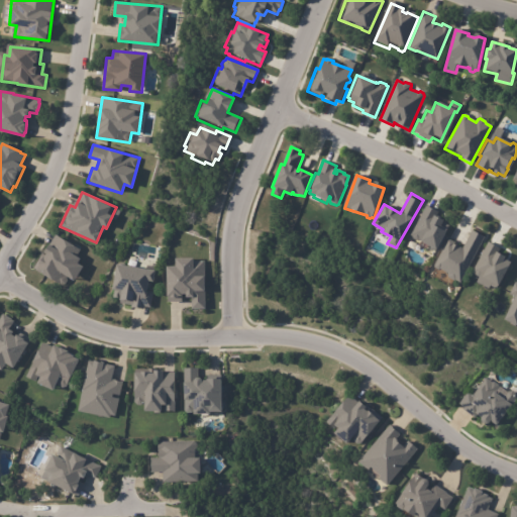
[(438,214),(435,220),(448,228),(446,233),(444,233),(433,253),(417,244),(418,242),(418,241),(417,242),(416,242),(412,240),(412,238),(410,237),(426,207),(438,214)]
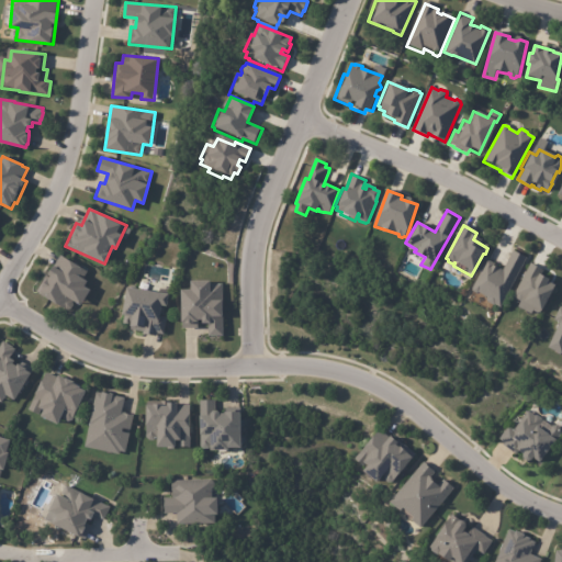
[(527,258),(498,308),(494,306),(492,306),(486,303),(485,299),(476,294),(474,294),(471,292),(471,289),(487,260),(494,265),(493,267),(496,269),(496,268),(502,270),(513,250),(527,258)]
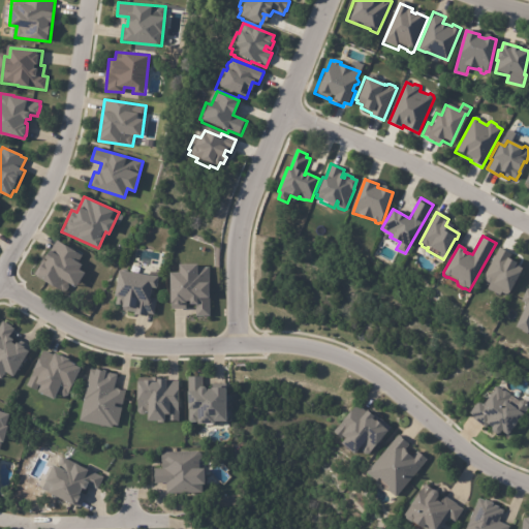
[(84,254),(53,240),(35,277),(66,291),(69,283),(78,287),(84,272),(76,269),(84,254)]
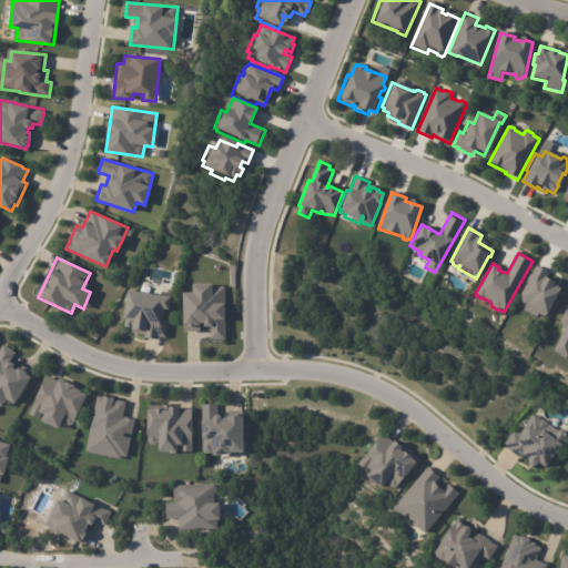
[(550,274),(547,281),(554,284),(553,286),(560,290),(545,317),(540,315),(540,314),(528,307),(529,305),(527,305),(523,303),(521,301),(520,300),(538,266),(550,274)]
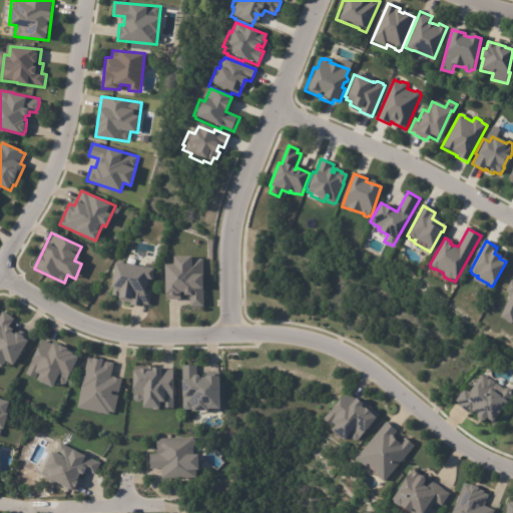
[(164,264),(165,300),(180,299),(180,295),(189,294),(189,307),(203,306),(201,257),(173,258),(173,264),(164,264)]
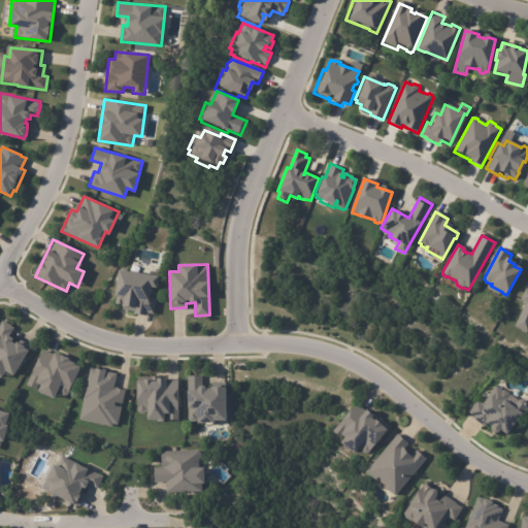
[(154,314),(147,312),(146,316),(135,315),(135,311),(124,309),(124,306),(118,304),(123,272),(161,277),(159,289),(154,288),(153,297),(156,297),(154,314)]
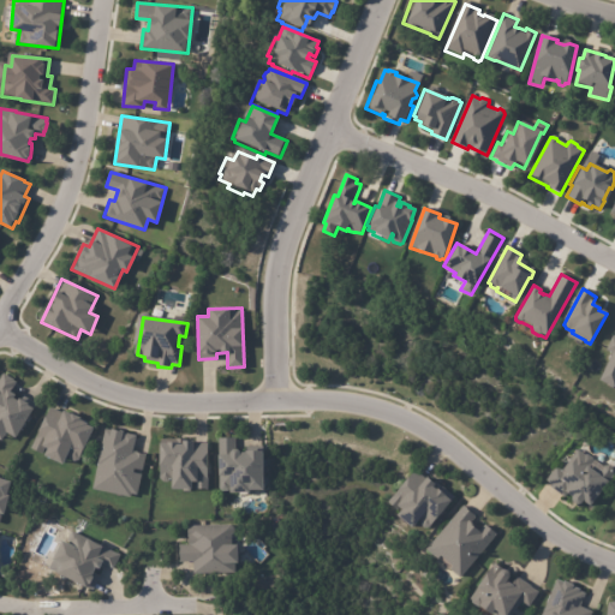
[(614,336),(614,383),(610,390),(596,383),(610,353),(607,351),(613,336),(614,336)]
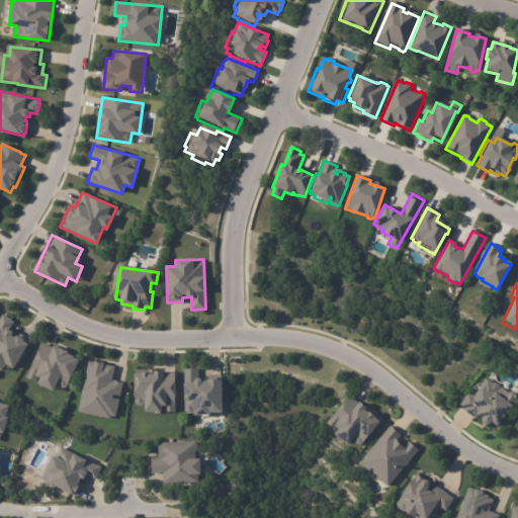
[(12,331),(18,334),(16,337),(20,340),(21,338),(28,342),(27,343),(31,346),(18,371),(10,367),(7,374),(0,370),(0,324),(5,315),(14,320),(13,321),(16,323),(12,331)]
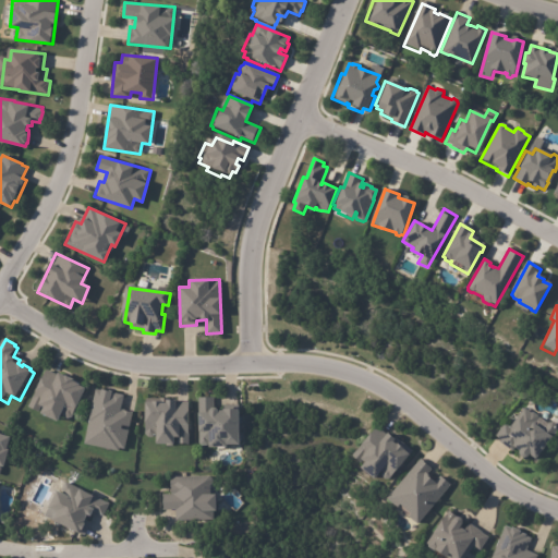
[(65,378),(67,376),(81,383),(80,385),(87,388),(86,389),(92,392),(81,414),(80,413),(77,419),(70,415),(64,425),(49,416),(51,411),(47,409),(44,414),(32,408),(49,371),(65,378)]
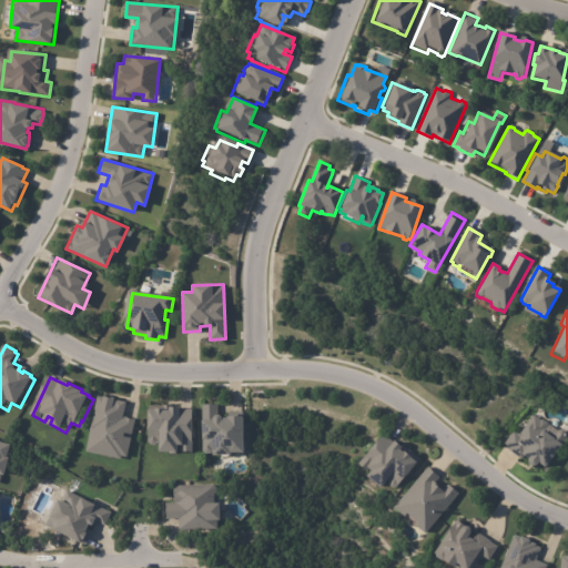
[(109,398),(118,399),(118,402),(128,404),(125,417),(127,418),(127,419),(137,421),(129,459),(123,458),(123,460),(88,454),(100,398),(107,399),(107,398),(109,398)]
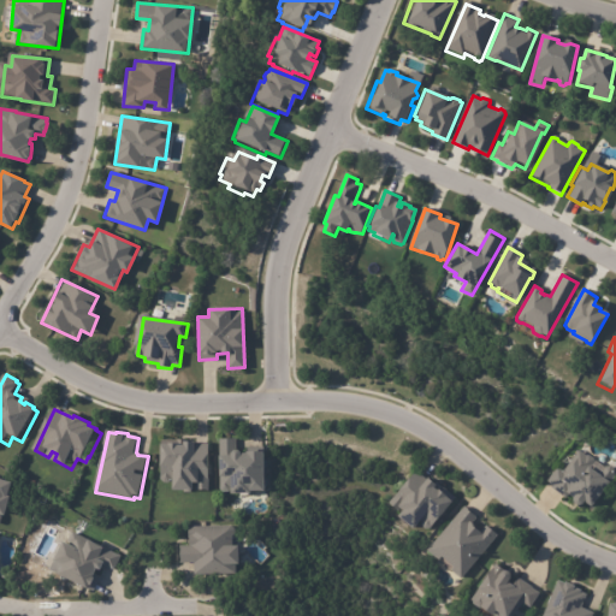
[(232,448),(235,446),(236,446),(240,446),(242,449),(247,449),(247,448),(266,448),(267,489),(253,489),(253,491),(232,492),(232,481),(230,481),(229,484),(226,486),(220,486),(218,484),(217,469),(220,469),(219,451),(217,451),(215,433),(231,432),(232,448)]
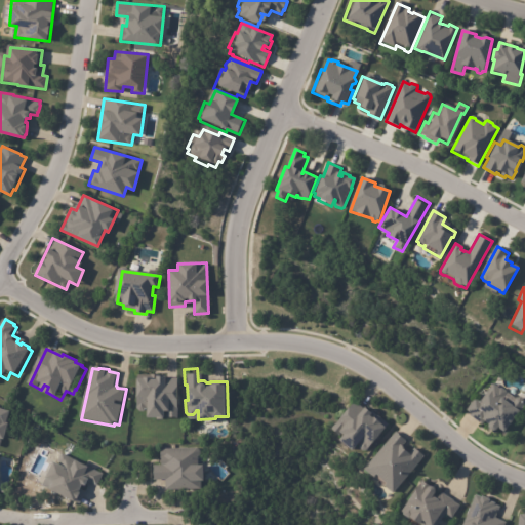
[(179,379),(179,389),(180,389),(182,403),(179,403),(179,418),(168,418),(168,419),(153,419),(153,400),(149,400),(149,409),(147,412),(143,412),(139,409),(139,375),(159,375),(159,379),(179,379)]
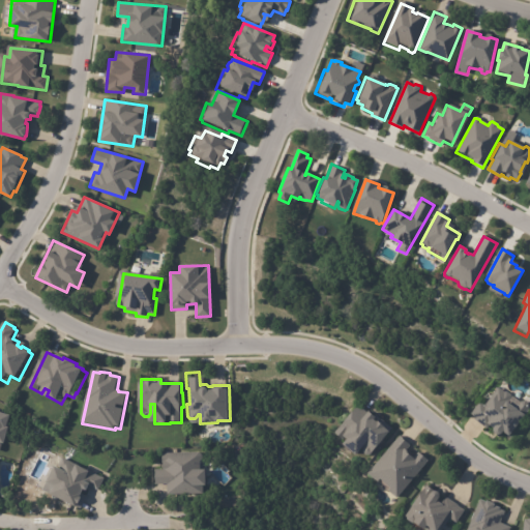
[(505,392),(508,392),(513,395),(506,406),(516,412),(522,403),(526,402),(529,405),(529,409),(524,417),(523,416),(505,440),(499,435),(498,437),(487,429),(486,431),(473,422),(475,419),(470,416),(479,404),(487,408),(495,395),(494,394),(499,388),(505,392)]
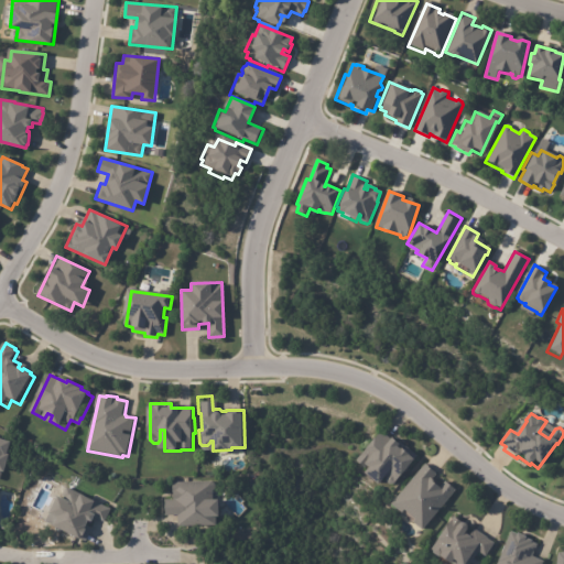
[(392,438),(400,444),(397,447),(401,451),(402,448),(410,455),(409,456),(413,459),(400,476),(397,479),(399,480),(396,484),(391,484),(387,481),(387,477),(386,475),(376,487),(361,475),(367,469),(357,462),(384,429),(393,436),(392,437),(392,438)]
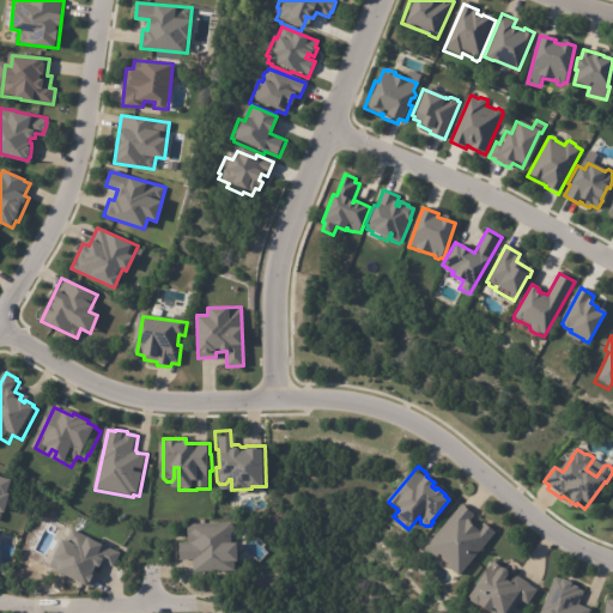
[(0,478),(16,483),(12,497),(14,497),(8,516),(2,514),(0,525),(0,478)]
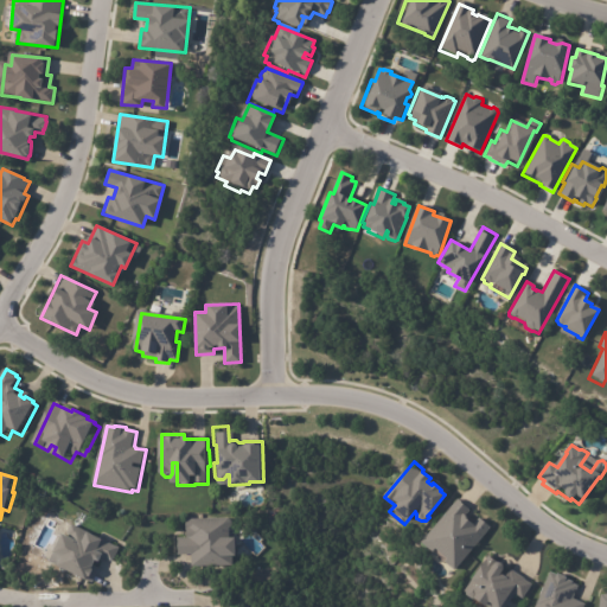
[(470,510),(462,517),(472,525),(479,518),(490,528),(451,573),(441,563),(443,561),(432,551),(428,555),(417,544),(458,499),(470,510)]
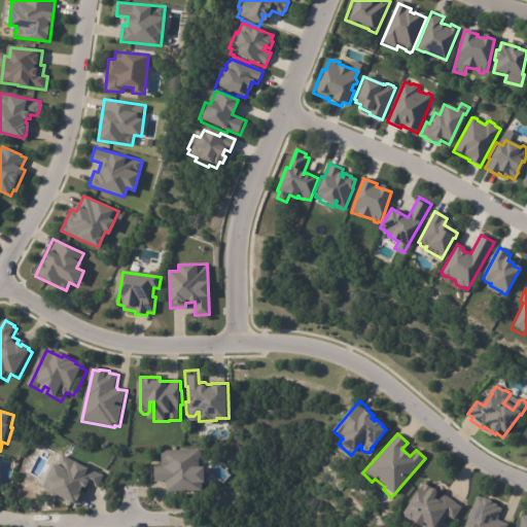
[(204,464),(204,480),(201,481),(202,488),(165,489),(165,479),(153,480),(152,463),(162,463),(161,447),(198,446),(200,450),(200,454),(198,456),(198,464),(204,464)]
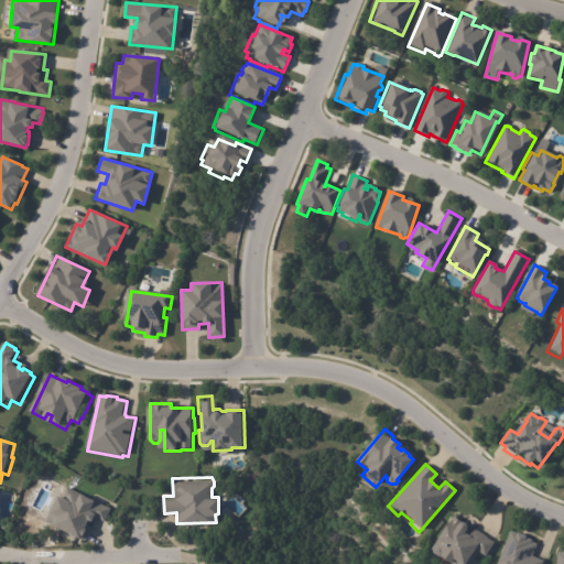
[(115,511),(108,524),(101,521),(99,527),(96,524),(94,530),(96,531),(89,544),(50,524),(55,513),(57,514),(71,489),(115,511)]
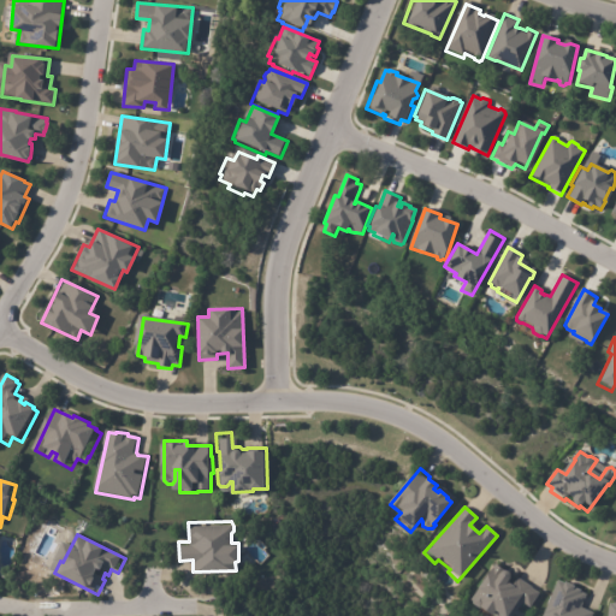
[(505,574),(503,576),(509,580),(504,586),(510,591),(519,579),(533,590),(532,591),(539,596),(529,610),(522,605),(514,615),(480,615),(475,612),(477,610),(469,604),(477,594),(474,593),(485,580),(495,567),(505,574)]
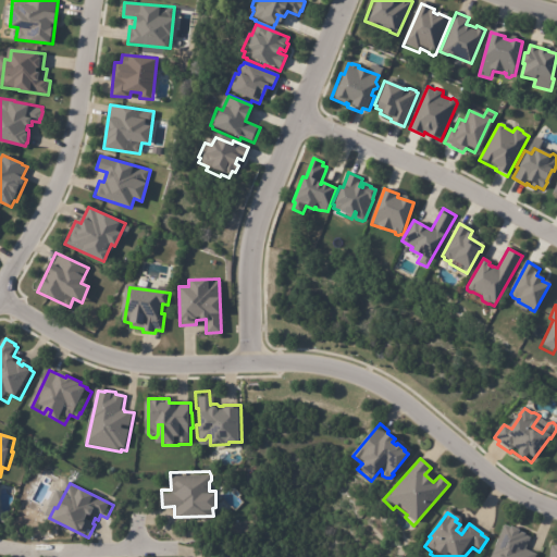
[(518,533),(517,533),(530,539),(524,552),(535,556),(534,556),(487,556),(502,527),(508,530),(508,529),(518,533)]
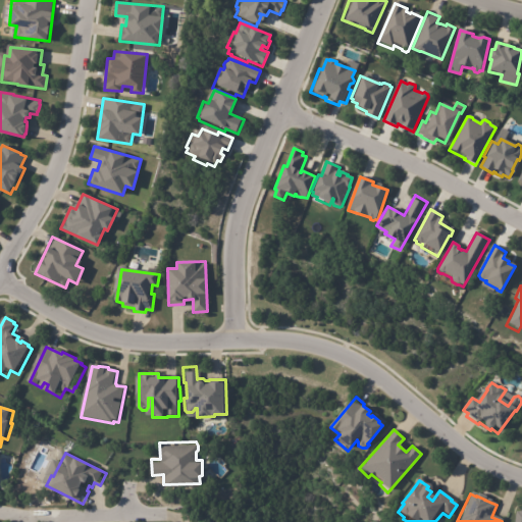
All buildings are outlined.
